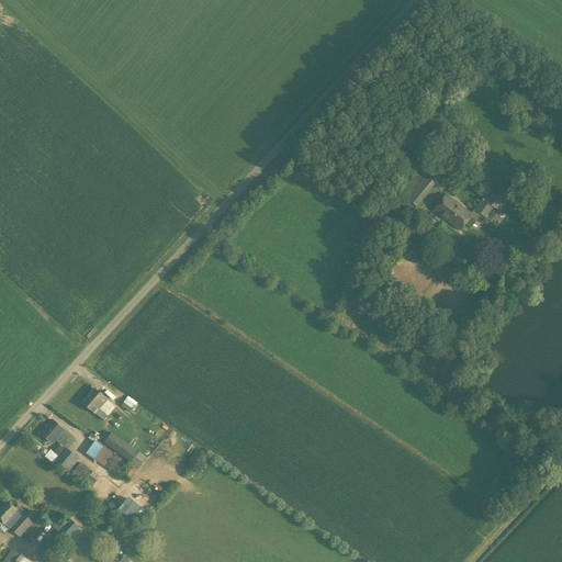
[(429,163),(402,195),(416,208),(444,175),(429,163)]
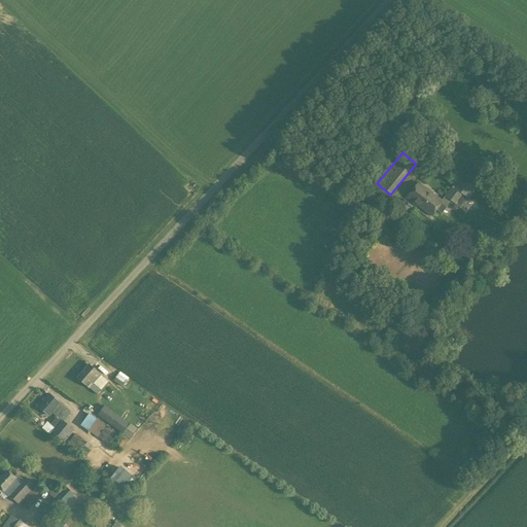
[(451,202),(455,205),(461,210),(477,190),(467,183),(465,185),(458,179),(442,201),(418,183),(407,199),(416,206),(417,205),(431,216),(437,209),(442,213),(451,202)]
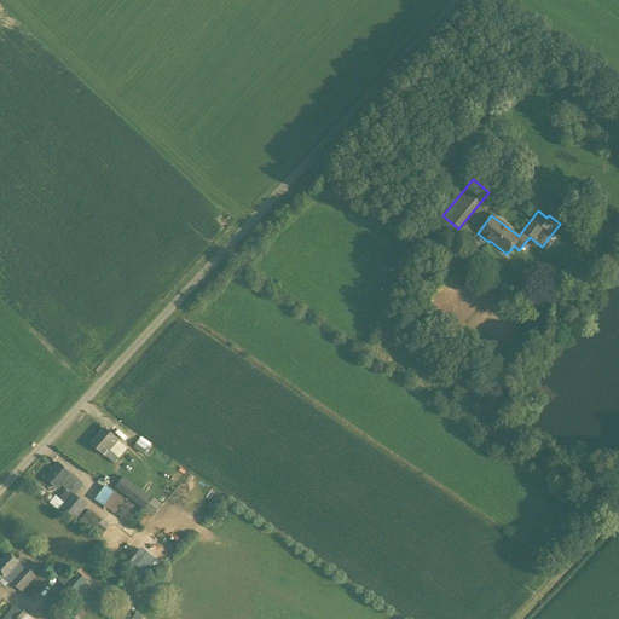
[(91,444),(104,456),(114,464),(119,458),(110,451),(119,440),(105,428),(91,444)]
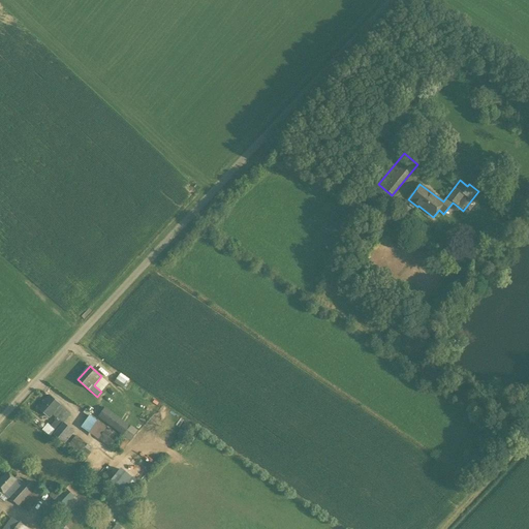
[(122,389),(128,381),(119,375),(112,385),(111,387),(117,393),(121,387),(122,389)]
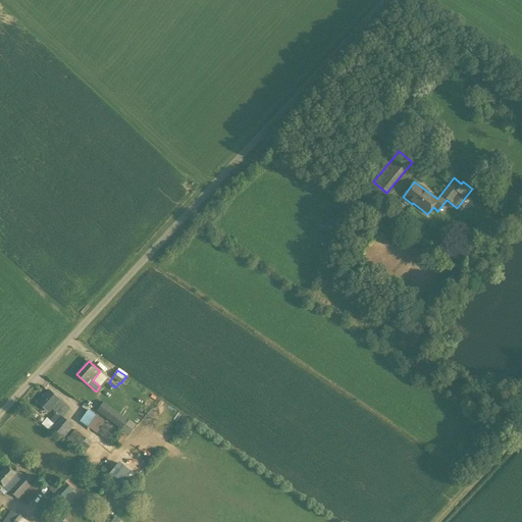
[(70,409),(59,400),(49,390),(38,403),(48,412),(51,409),(56,414),(50,420),(56,425),(53,429),(63,438),(74,426),(63,417),(70,409)]
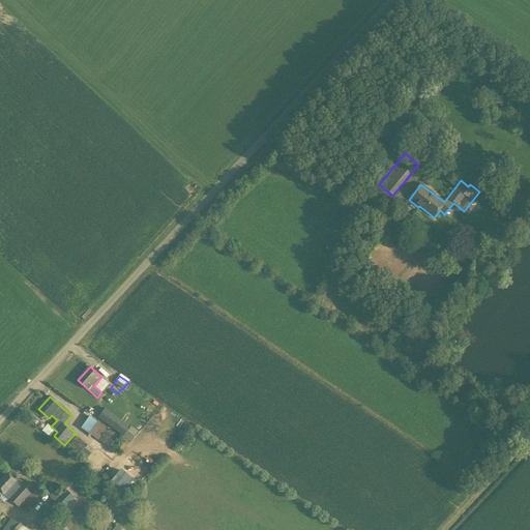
[(106,407),(98,416),(124,437),(131,428),(106,407)]
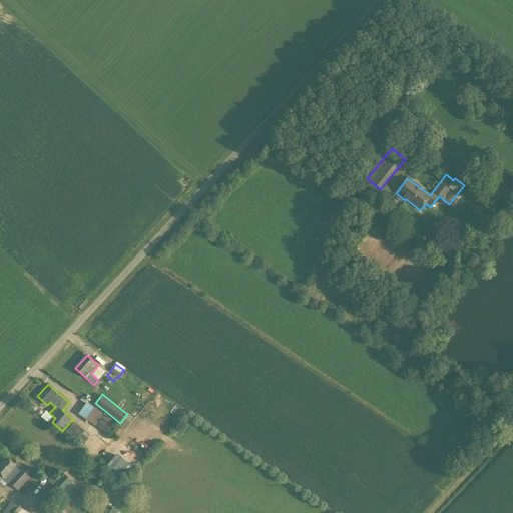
[(96,426),(108,435),(116,423),(103,415),(96,426)]
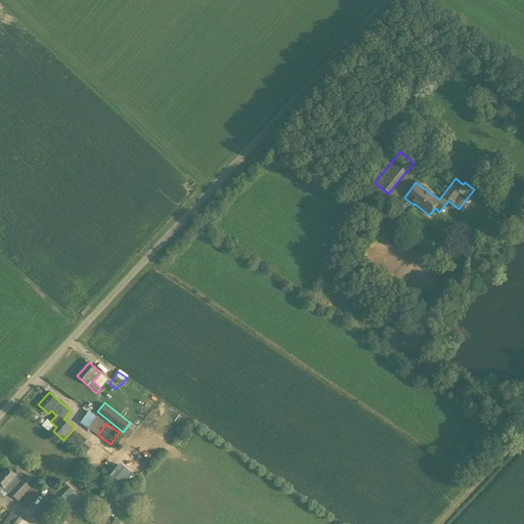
[(84,456),(92,445),(76,431),(64,444),(73,450),(75,448),(84,456)]
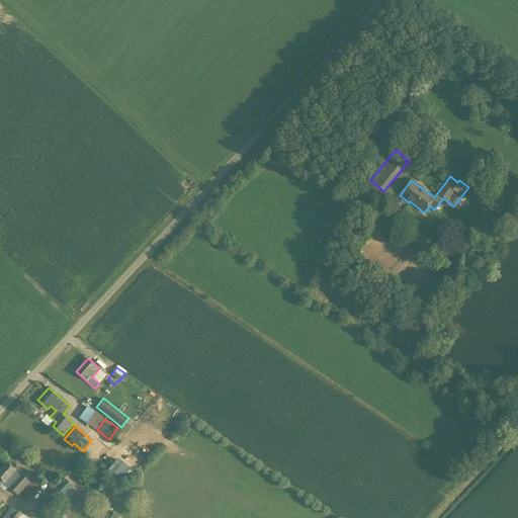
[(121,441),(125,431),(120,429),(116,438),(121,441)]
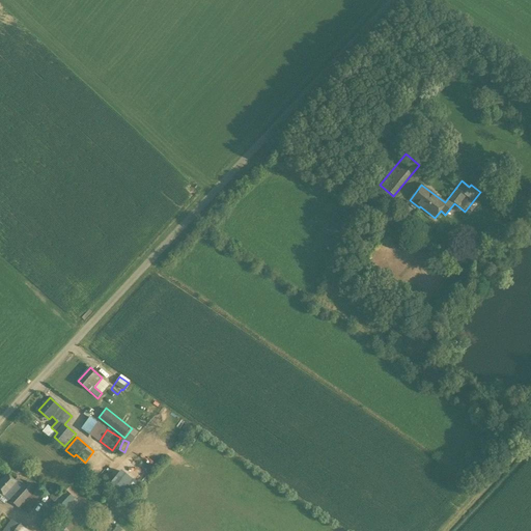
[(109,483),(121,494),(133,479),(120,469),(109,483)]
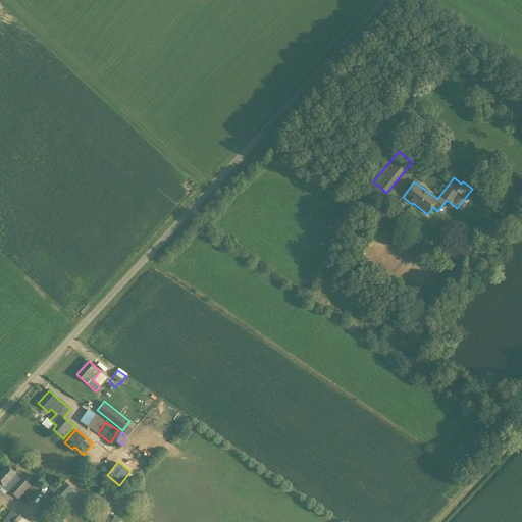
[(8,491),(18,500),(24,505),(37,490),(40,493),(44,489),(35,481),(24,473),(22,475),(17,470),(14,472),(8,466),(0,474),(0,483),(4,487),(9,490),(8,491)]
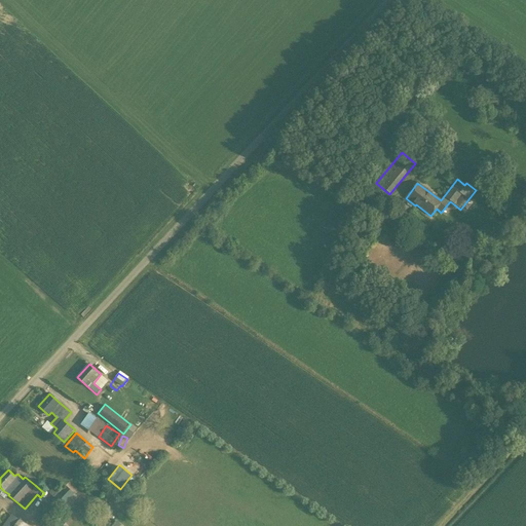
[(74,495),(65,486),(54,497),(55,498),(52,501),(61,510),(74,495)]
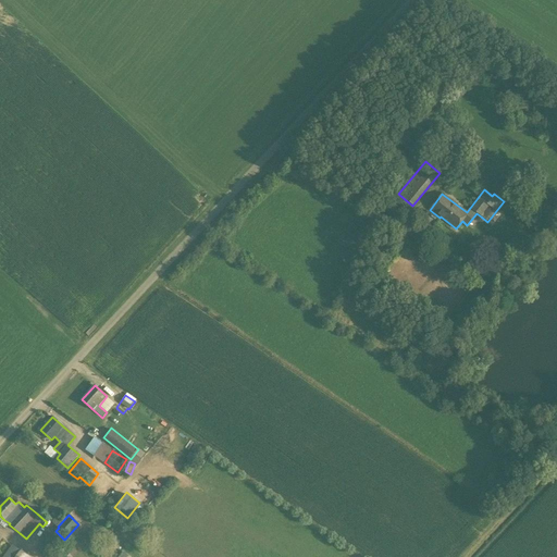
[(31,556),(21,549),(14,545),(5,556),(31,556)]
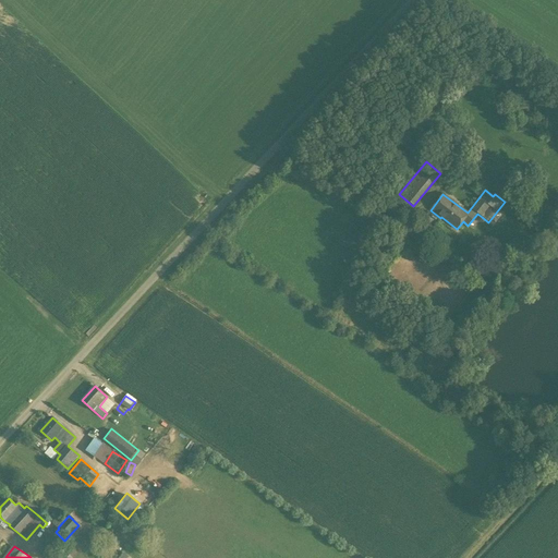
[(61,557),(68,552),(60,546),(50,557),(61,557)]
